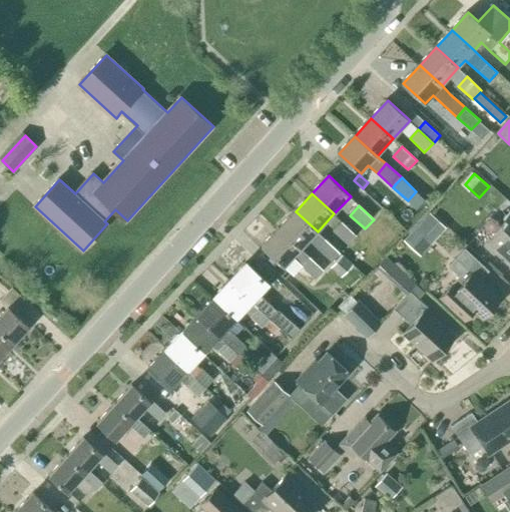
[(296,211),(280,228),(301,248),(318,231),(296,211)]
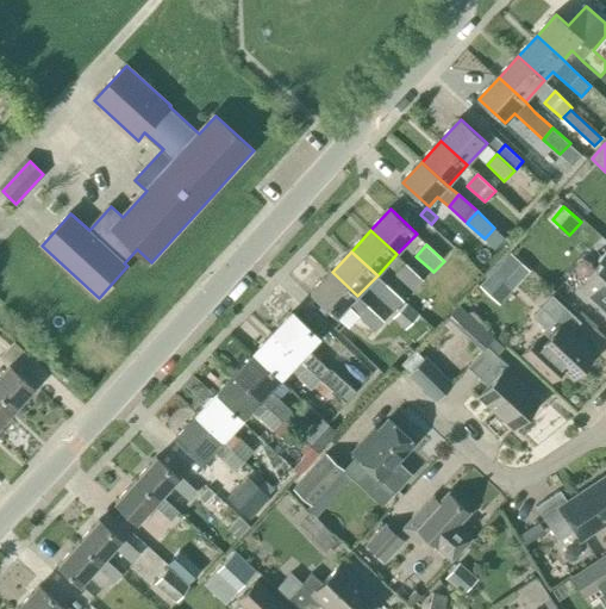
[(493,273),(505,284),(524,263),(513,253),(493,273)]
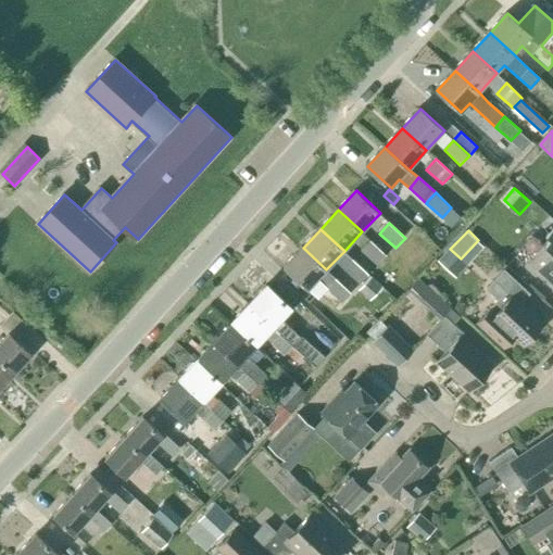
[(552,278),(552,231),(549,237),(552,240),(529,263),(550,281),(552,278)]
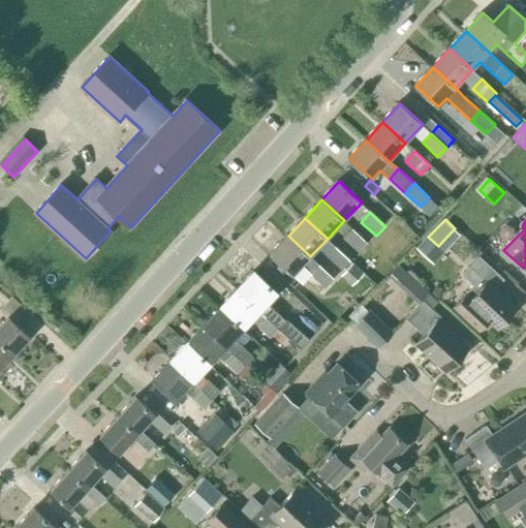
[(360,253),(369,244),(353,229),(346,238),(344,240),(360,253)]
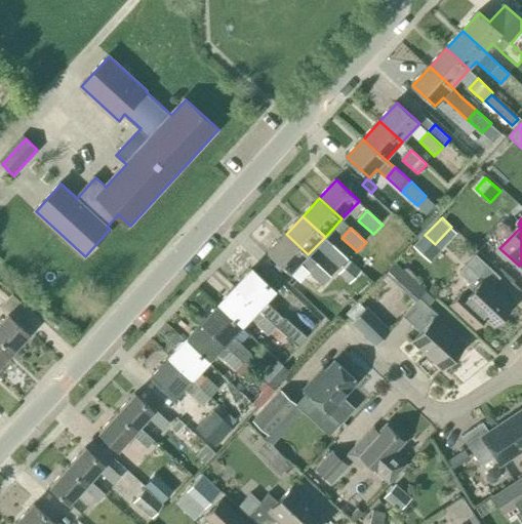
[(308,254),(286,234),(269,252),(291,273),(299,264),(323,287),(332,278),(308,254)]
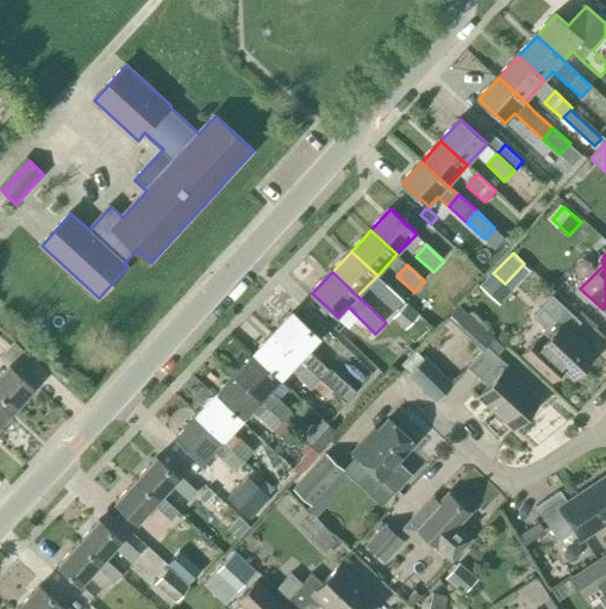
[(378,297),(394,314),(405,302),(387,286),(378,297)]
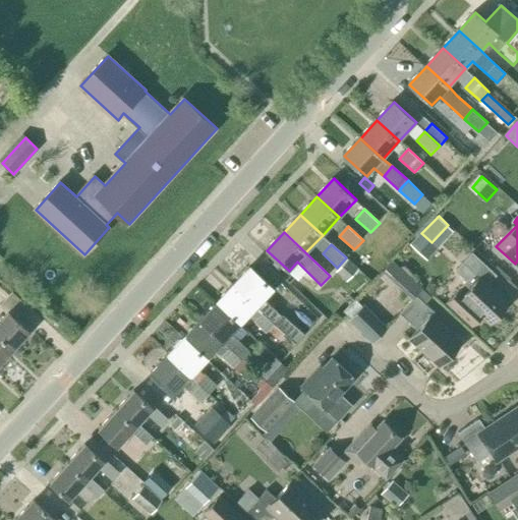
[(480,313),(492,324),(510,303),(488,284),(497,275),(473,253),(458,270),(469,281),(449,303),(462,315),(464,314),(472,323),(480,313)]
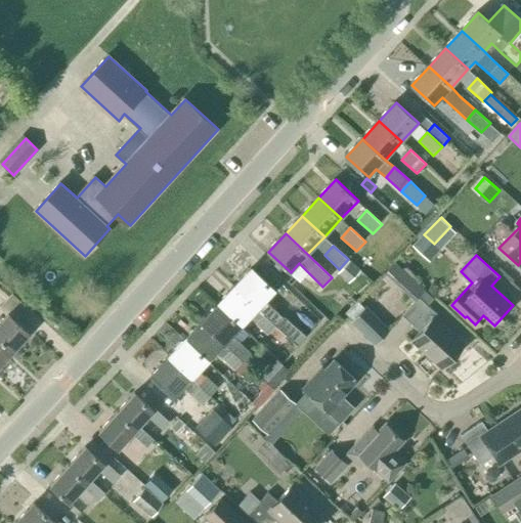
[(350,261),(343,269),(353,279),(361,270),(350,261)]
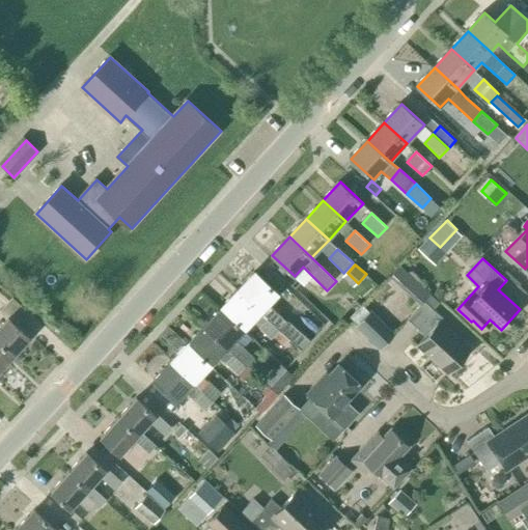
[(391,278),(421,305),(408,319),(426,336),(419,344),(449,372),(471,350),(441,322),(445,317),(435,309),(441,302),(401,267),(391,278)]
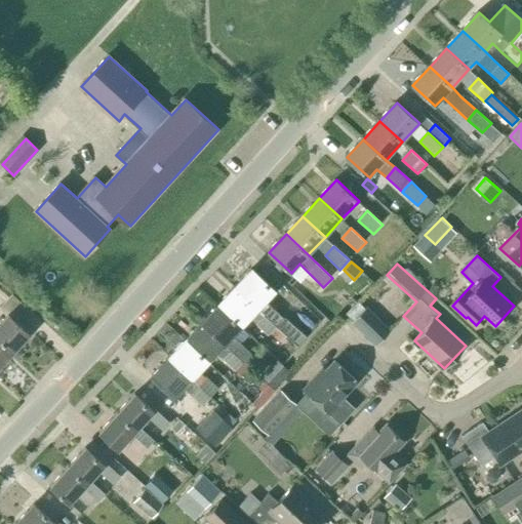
[(274,308),(266,300),(275,290),(252,270),(236,287),(266,316),(278,327),(287,335),(299,347),(308,337),(286,318),(285,319),(274,308)]
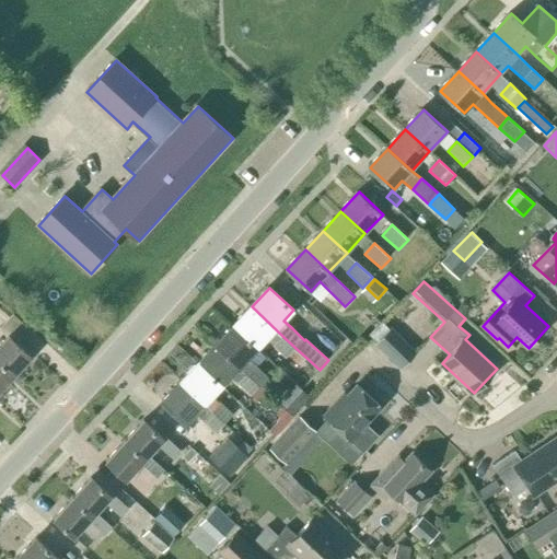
[(267,338),(276,346),(283,337),(252,306),(234,326),(258,348),(267,338)]
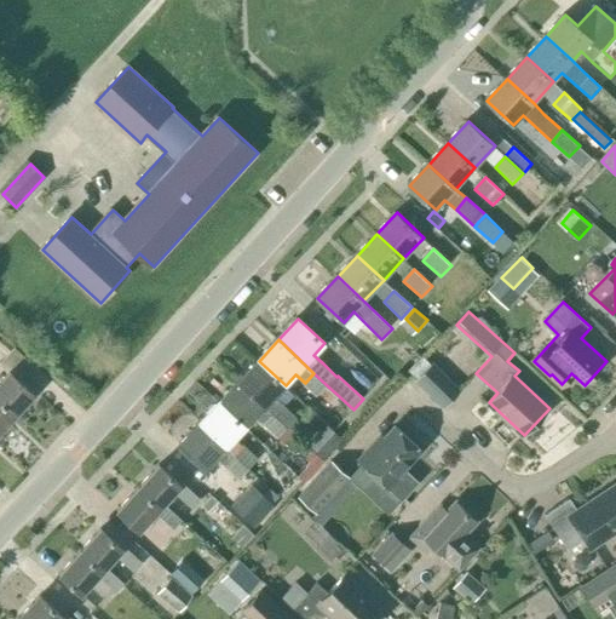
[(0,367),(9,374),(0,383),(0,401),(17,417),(38,394),(22,379),(35,365),(15,347),(0,362),(0,367)]
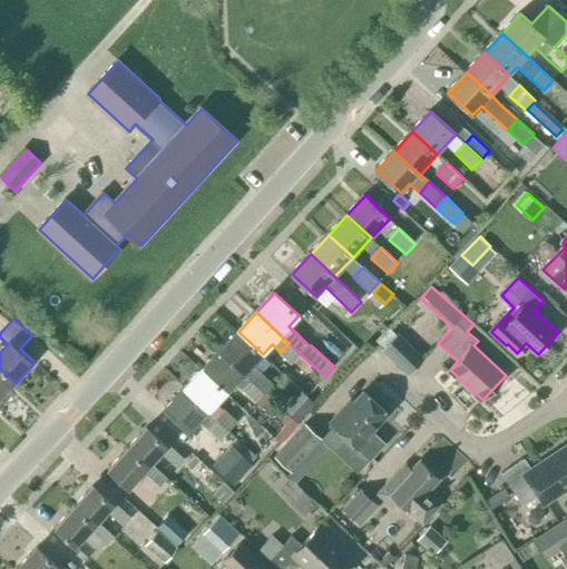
[(378,342),(384,349),(383,350),(408,372),(423,355),(398,334),(397,335),(390,329),(378,342)]
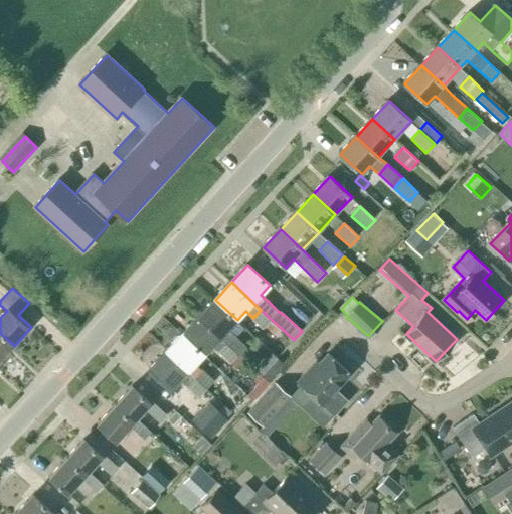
[(235,336),(228,329),(237,320),(215,300),(199,317),(228,344),(235,336)]
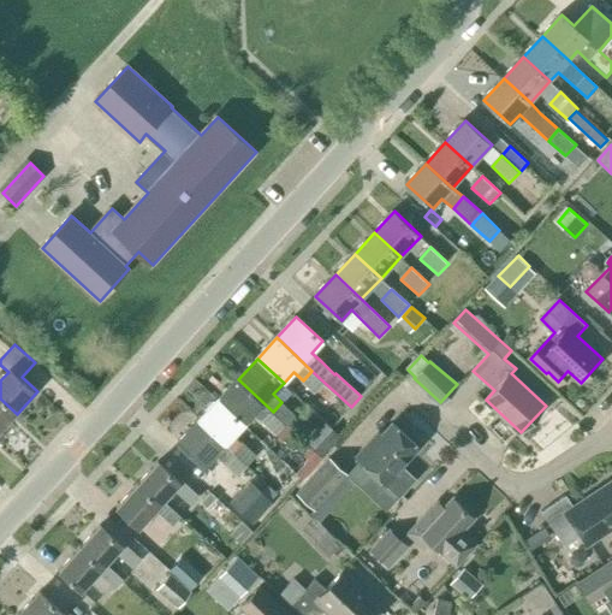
[(318,394),(318,392),(326,384),(312,371),(303,380),(318,394)]
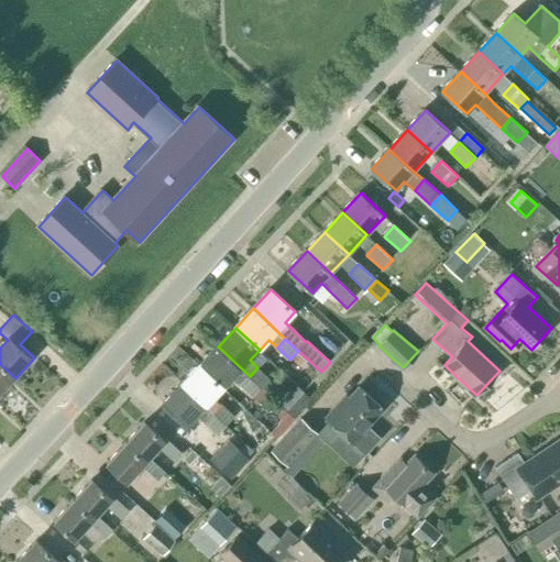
[(223,387),(233,377),(242,385),(250,376),(218,346),(200,365),(223,387)]
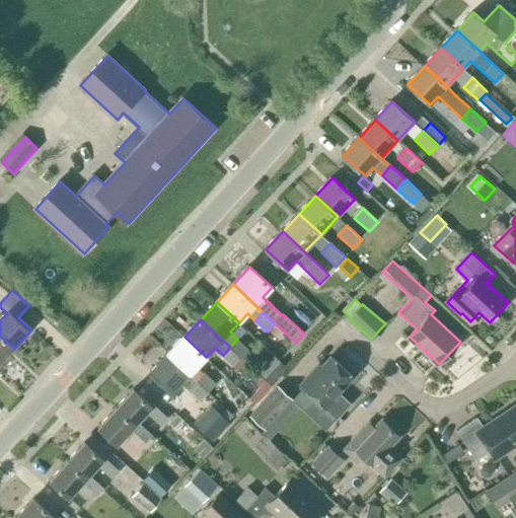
[(0,363),(14,349),(0,336),(0,363)]
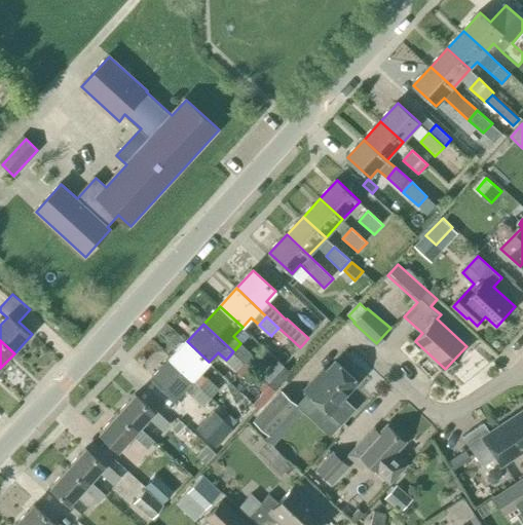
[(187,341),(171,359),(200,386),(208,379),(200,371),(209,362),(187,341)]
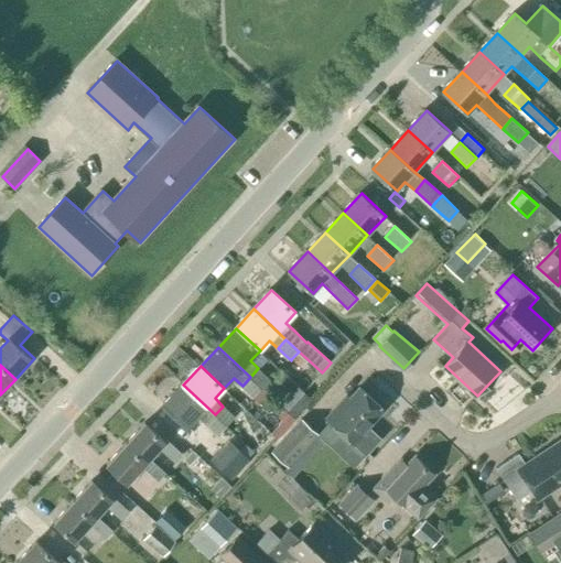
[(263,389),(271,380),(260,369),(258,368),(250,377),(263,389)]
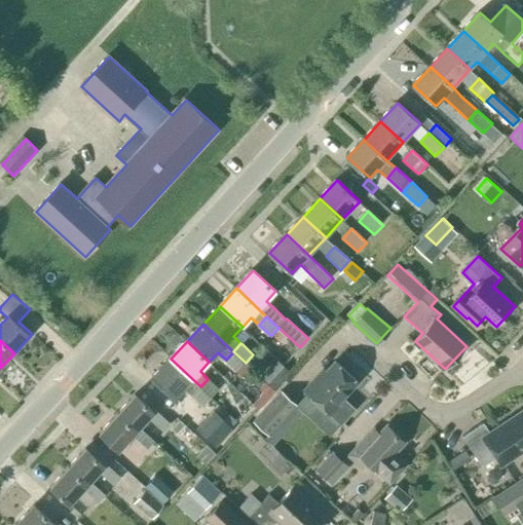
[(226,360),(237,371),(246,363),(233,351),(226,360)]
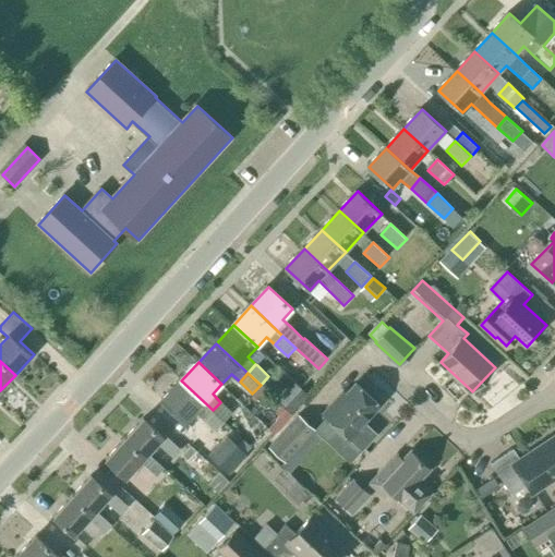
[(268,376),(261,385),(266,390),(270,395),(278,386),(268,376)]
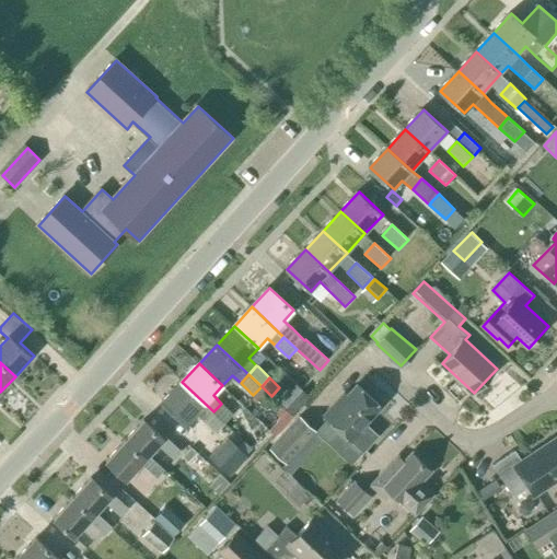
[(206,420),(213,411),(182,382),(163,402),(187,423),(197,412),(206,420)]
